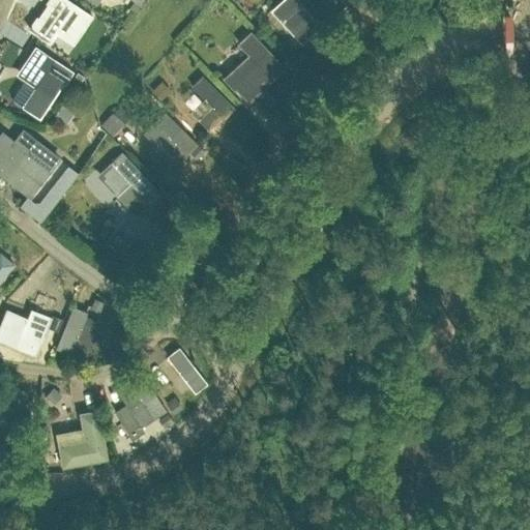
[(48,3),(38,17),(75,40),(91,15),(69,0),(46,0),(46,1),(48,3)]
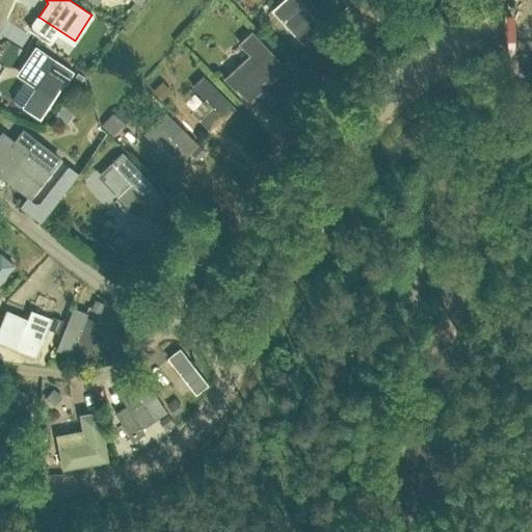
[(302,0),(283,19),(302,41),(333,12),(320,0),(302,0)]
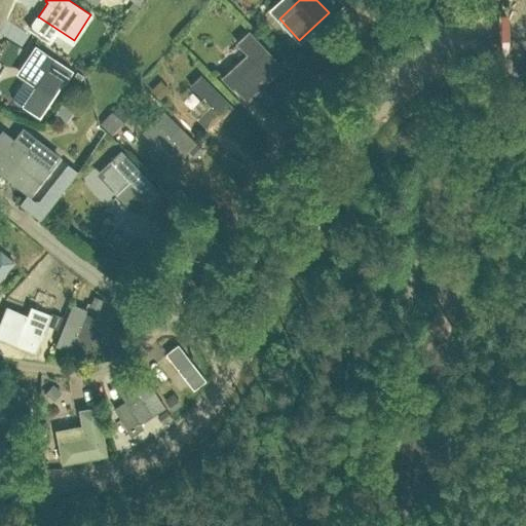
[(6,34),(28,46),(34,35),(12,23),(6,34)]
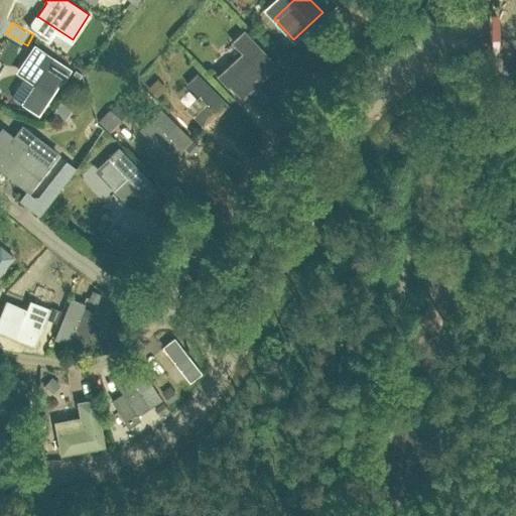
[(241,73),(230,83),(242,97),(276,63),(245,30),(233,41),(243,51),(231,62),(241,73)]
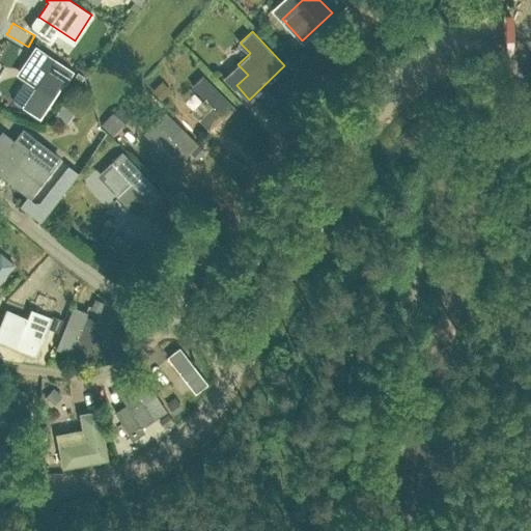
[(18,75),(34,86),(21,105),(38,117),(72,70),(37,46),(18,75)]
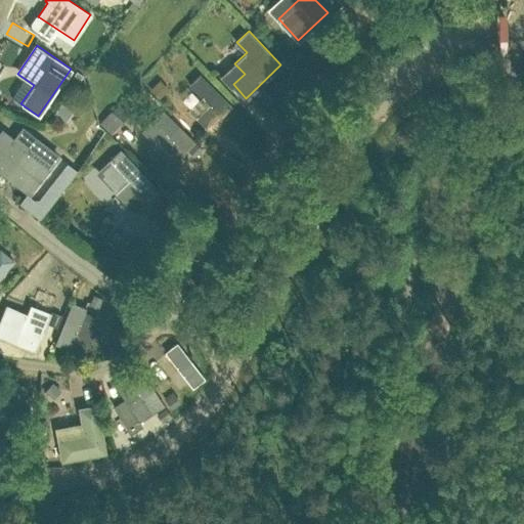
[(190,85),(209,103),(197,116),(207,126),(229,103),(201,75),(190,85)]
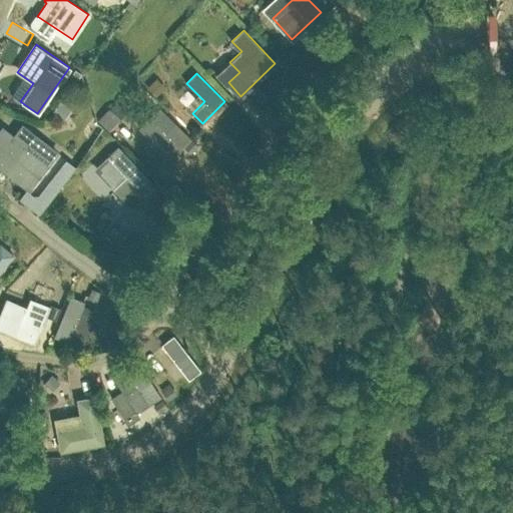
[(148,119),(175,148),(186,138),(159,109),(148,119)]
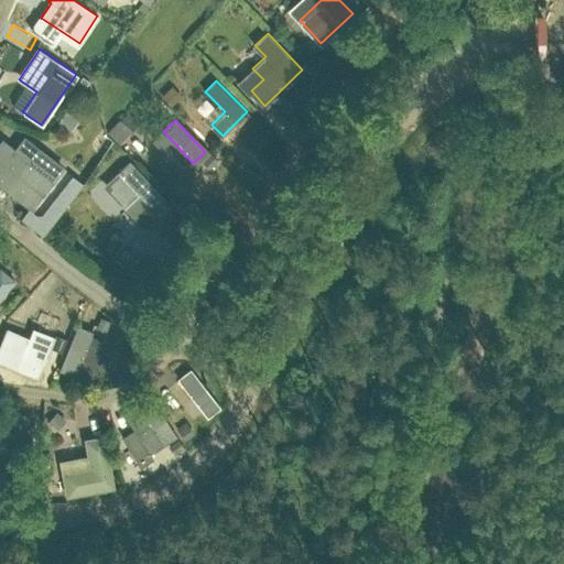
[(2,138),(0,139),(0,184),(32,209),(65,166),(24,134),(14,148),(2,138)]
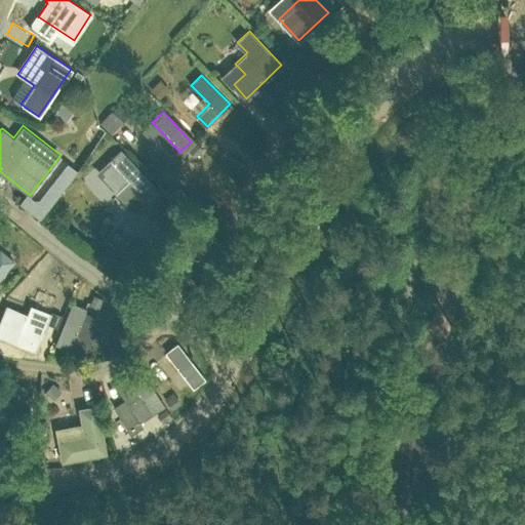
[(157,192),(120,152),(96,173),(133,213),(157,192)]
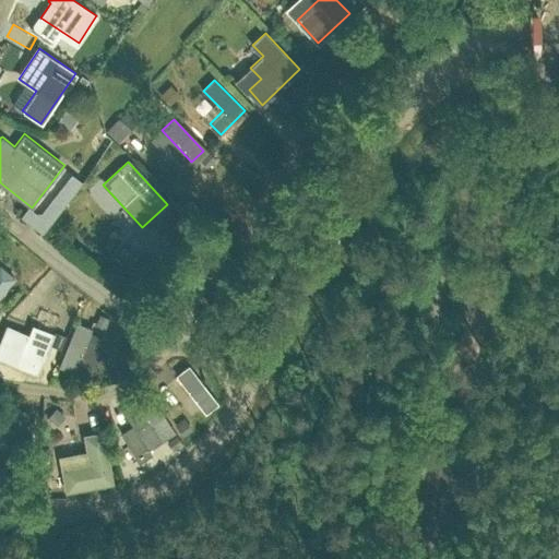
[(0,294),(14,277),(0,266),(0,294)]
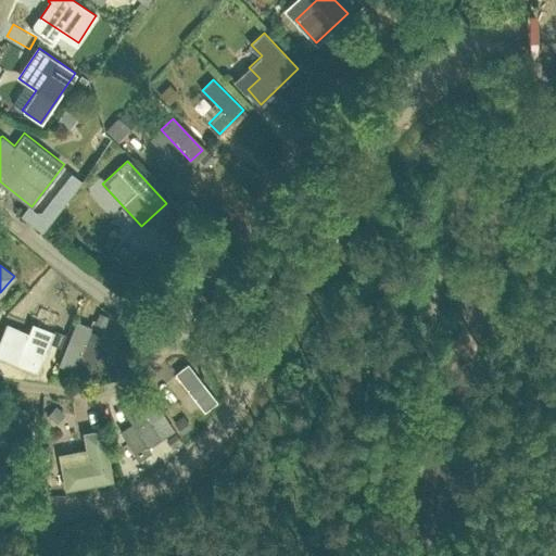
[(49,287),(48,302),(61,303),(62,287),(49,287)]
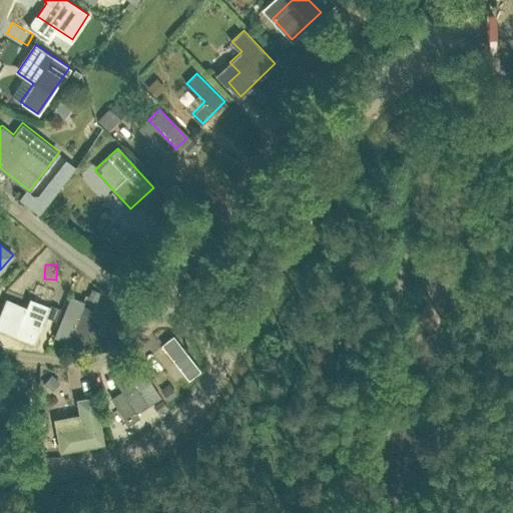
[(54,334),(67,340),(83,303),(69,297),(54,334)]
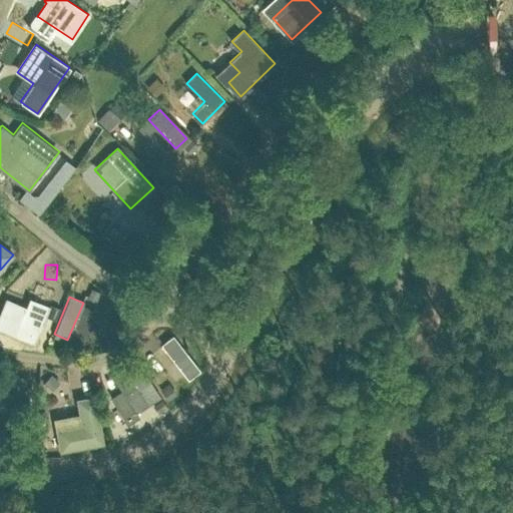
[(2,313),(38,329),(44,315),(7,300),(2,313)]
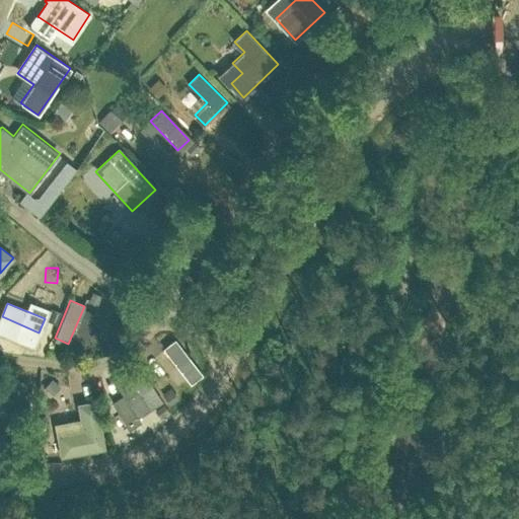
[(202,374),(174,339),(162,348),(190,383),(202,374)]
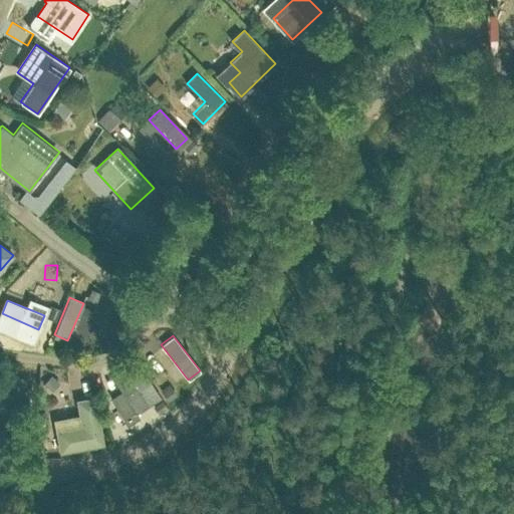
[(108,393),(126,420),(137,413),(134,408),(158,392),(136,358),(134,359),(132,358),(125,362),(126,364),(111,373),(119,387),(108,393)]
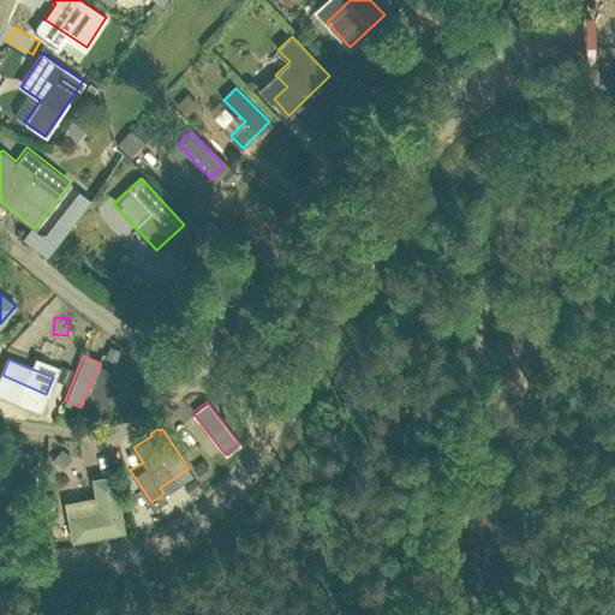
[(0,501),(17,505),(25,451),(0,447),(0,501)]
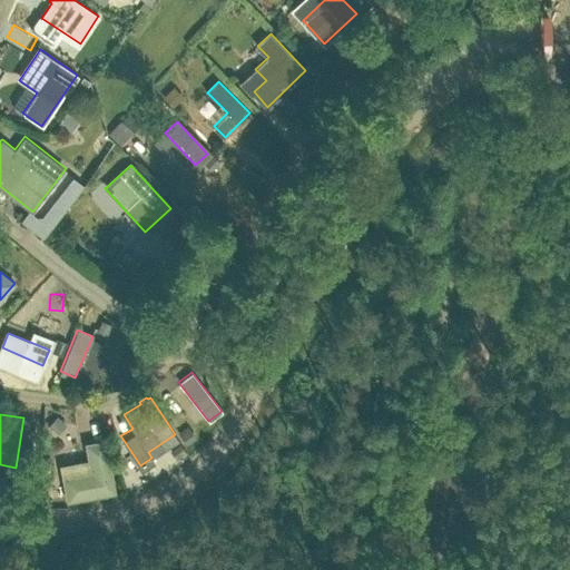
[(59,464),(66,501),(115,492),(106,439),(85,442),(88,460),(59,464)]
